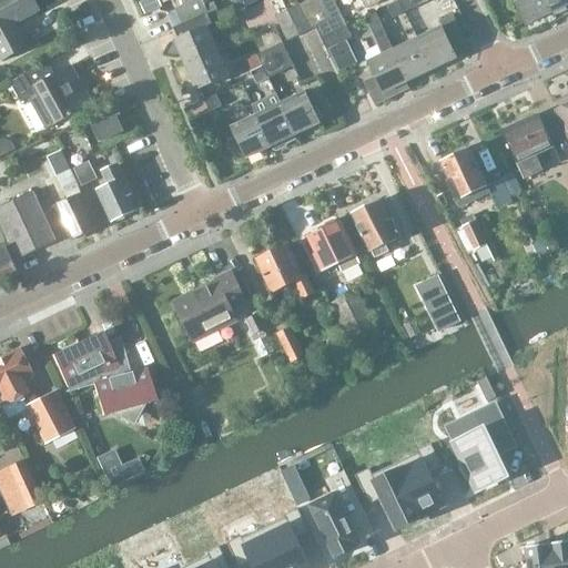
[(16,24),(41,11),(36,0),(0,0),(0,50),(4,60),(28,47),(16,24)]
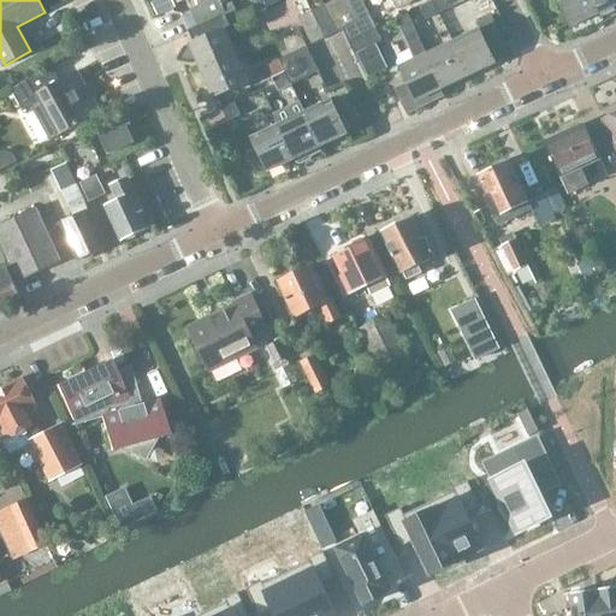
[(190,10),(197,27),(224,15),(218,1),(217,0),(185,0),(185,1),(187,0),(194,0),(197,6),(190,10)]
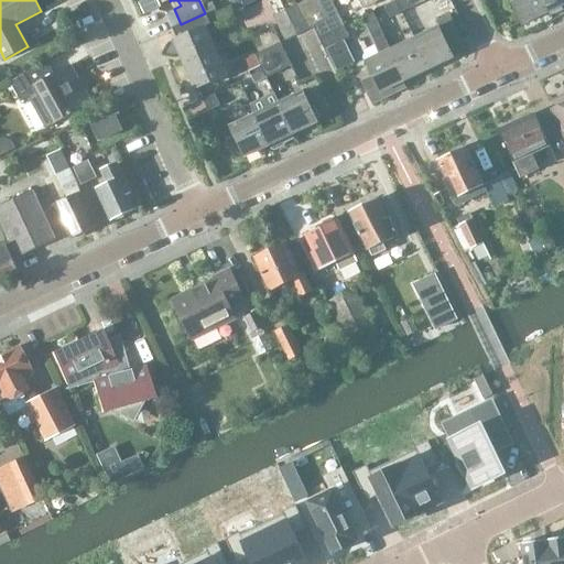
[(248,6),(245,0),(230,0),(236,11),(248,6)]
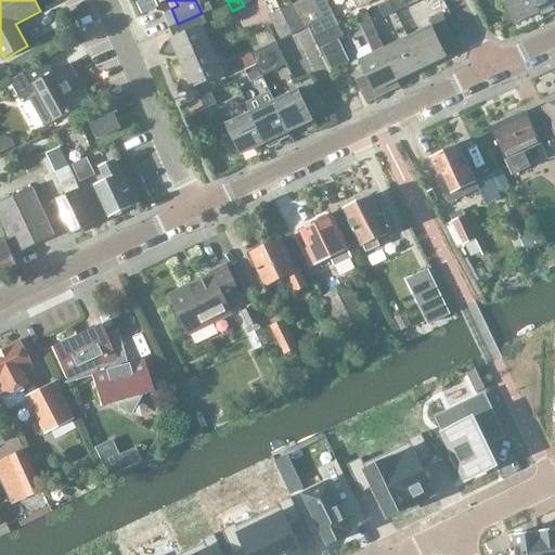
[(314,0),(301,0),(282,10),(294,35),(310,27),(324,20),(314,0)]
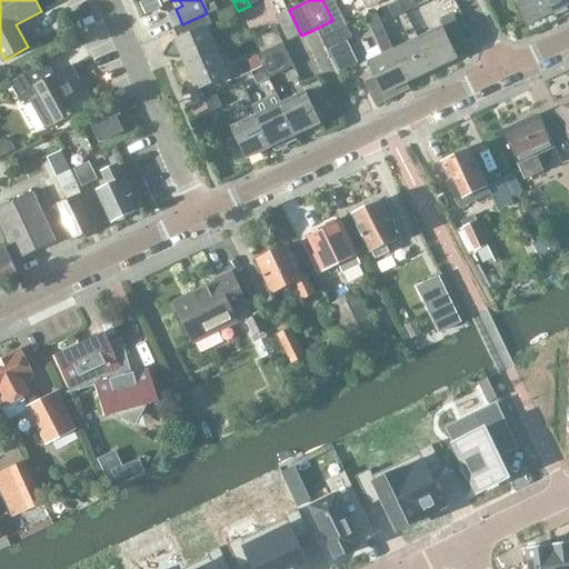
[(405,0),(402,1),(407,11),(430,0),(405,0)]
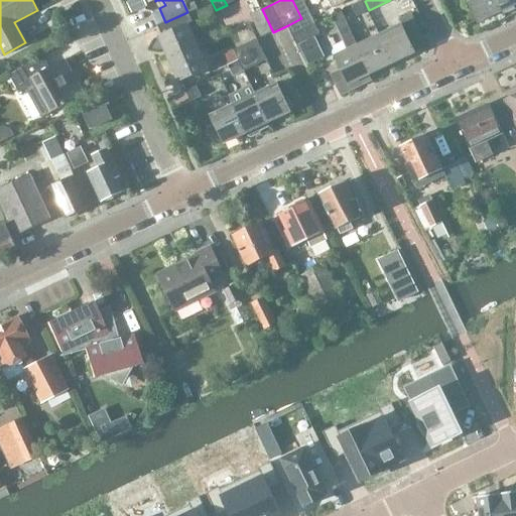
[(467,0),(479,23),(501,13),(494,0),(467,0)]
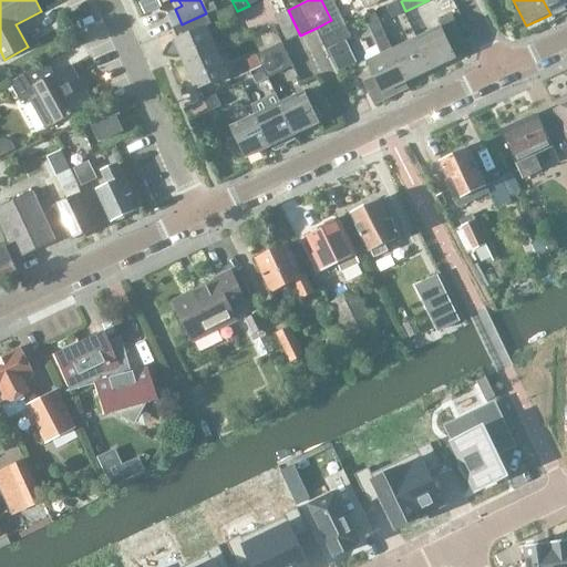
[(566,0),(543,0),(550,14),(566,6),(566,0)]
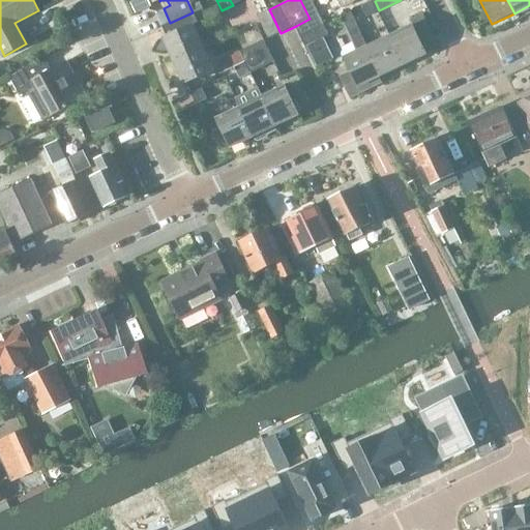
[(379,10),(375,1),(361,7),(366,17),(379,10)]
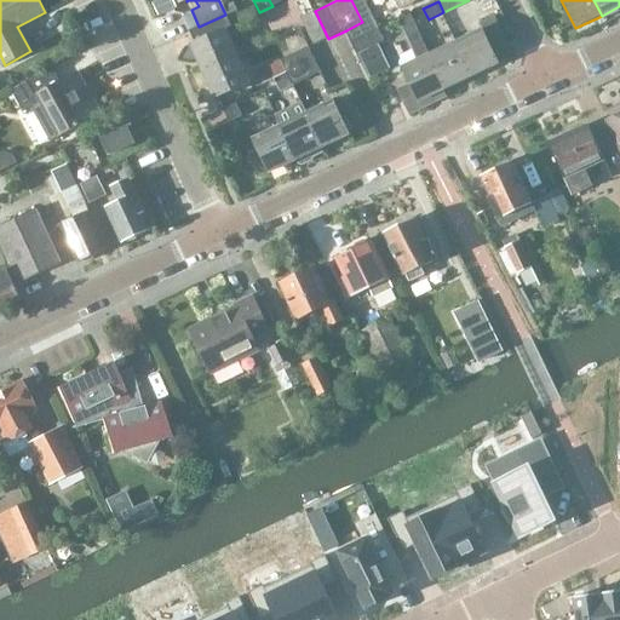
[(328,39),(315,11),(302,17),(315,45),(328,39)]
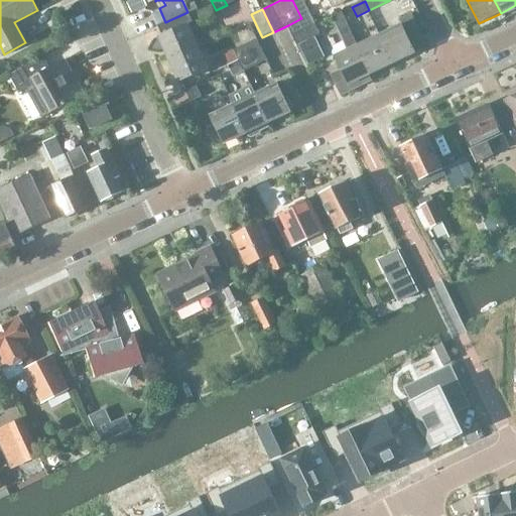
[(187,12),(157,26),(161,36),(159,37),(168,60),(211,42),(207,33),(194,38),(187,25),(192,22),(187,12)]
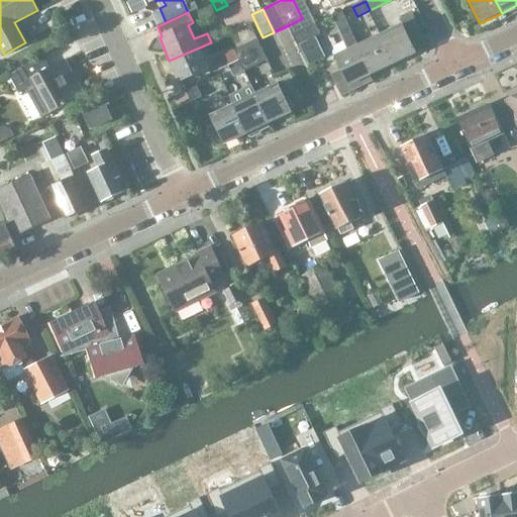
[(342,13),(332,17),(347,52),(336,57),(343,71),(333,75),(343,95),(367,83),(365,78),(373,74),(358,45),(357,46),(342,13)]
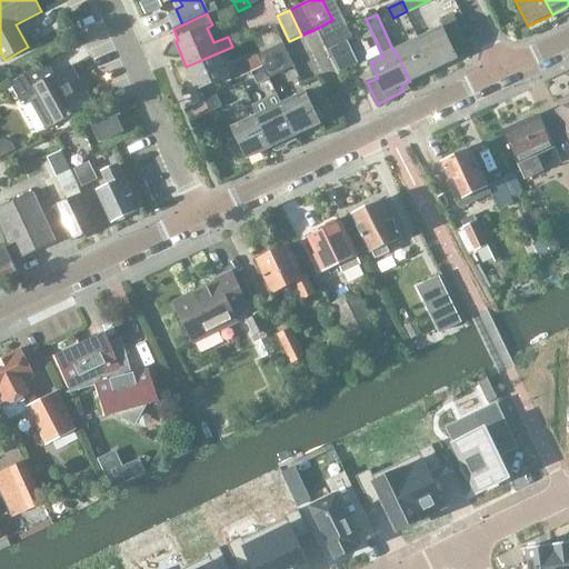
[(342,16),(332,20),(318,28),(323,39),(348,27),(342,16)]
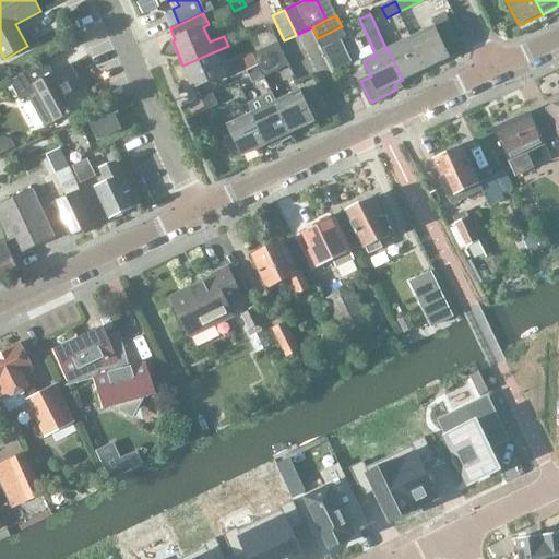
[(436,27),(413,38),(427,68),(451,57),(443,40),(455,35),(447,16),(433,23),(436,27)]
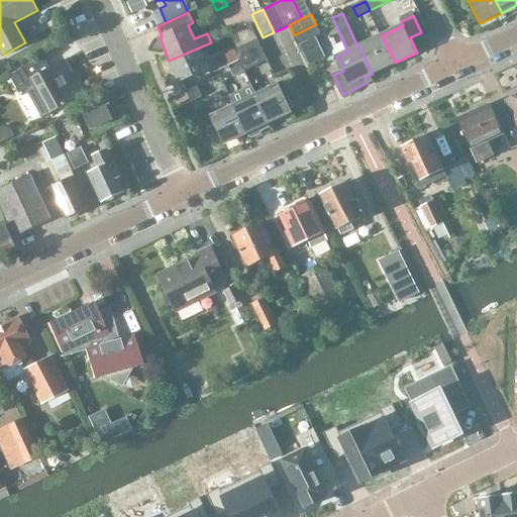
[(316,24),(294,35),(299,45),(321,34),(316,24)]
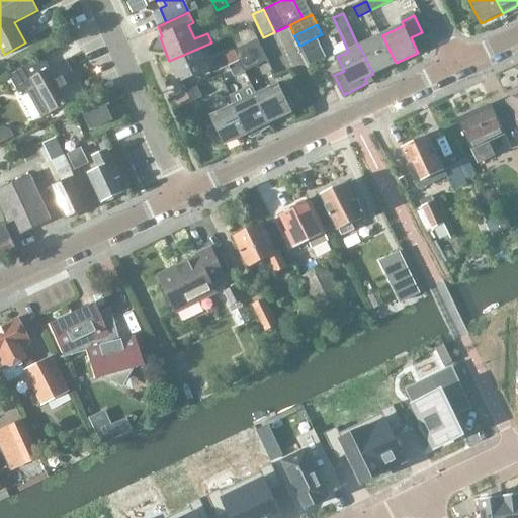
[(396,63),(382,35),(359,46),(373,74),(396,63)]
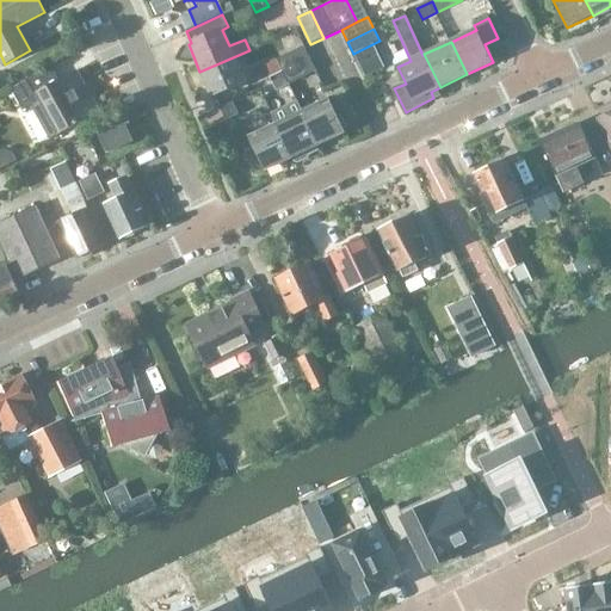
[(269,79),(271,78),(284,72),(312,60),(306,47),(277,61),(276,60),(263,66),(269,79)]
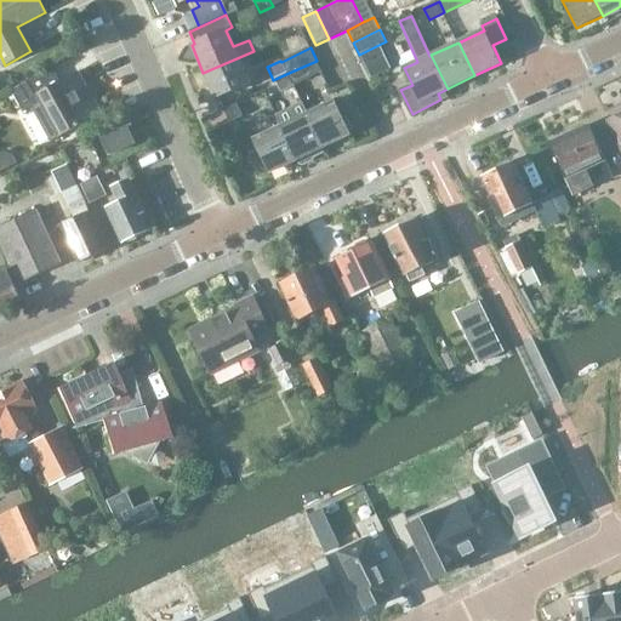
[(376,47),(362,55),(371,77),(387,69),(376,47)]
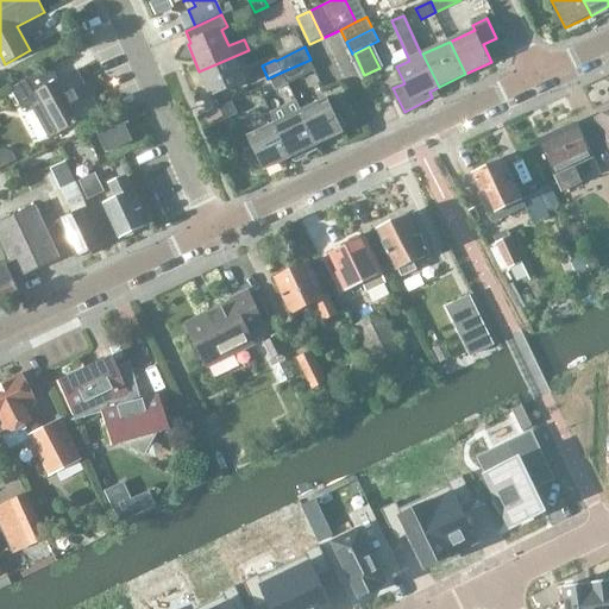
[(233,57),(199,71),(211,98),(244,83),(233,57)]
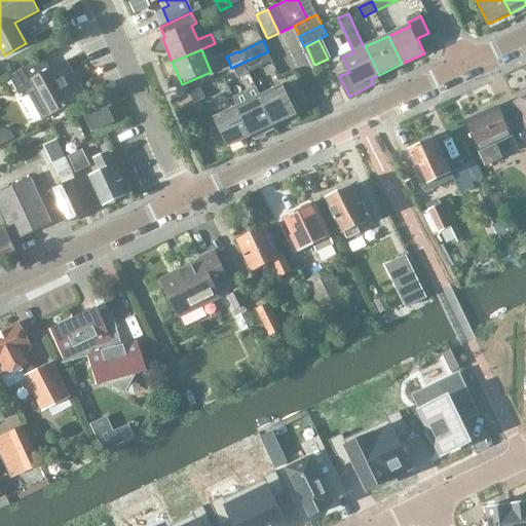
[(273,62),(268,51),(245,62),(250,73),(273,62)]
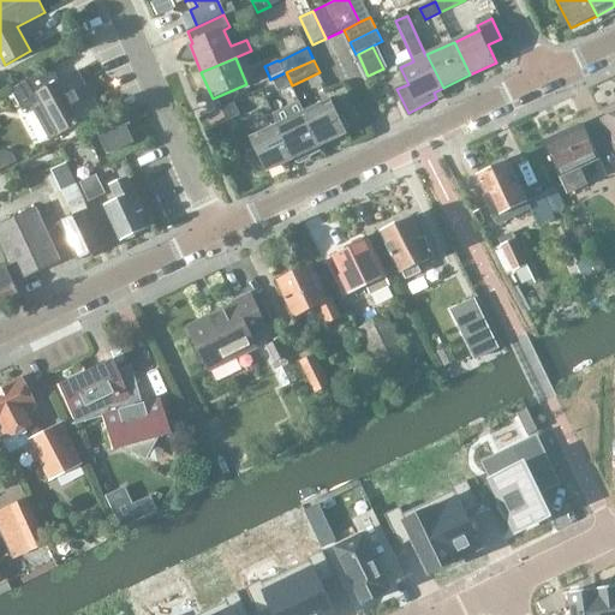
[(59,83),(51,69),(10,90),(24,115),(33,111),(49,142),(100,114),(77,73),(59,83)]
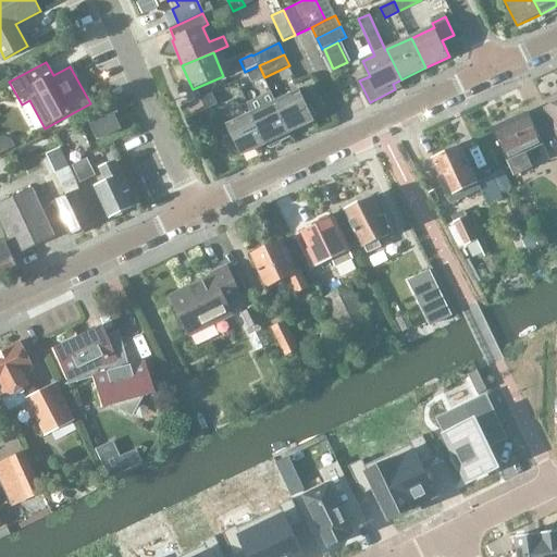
[(264,77),(259,65),(247,71),(252,83),(264,77)]
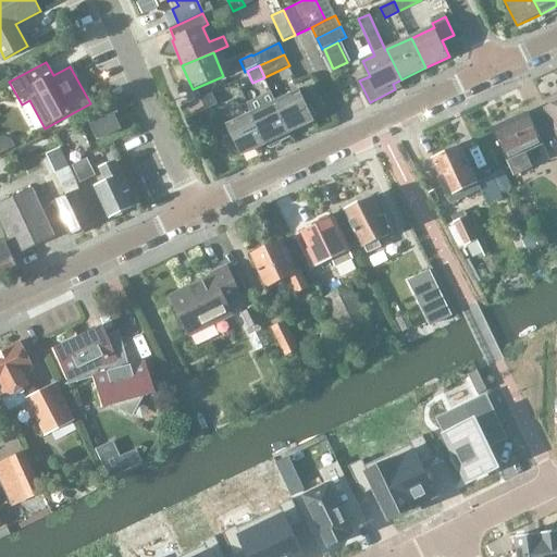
[(276,102),(292,133),(316,122),(300,91),(276,102)]
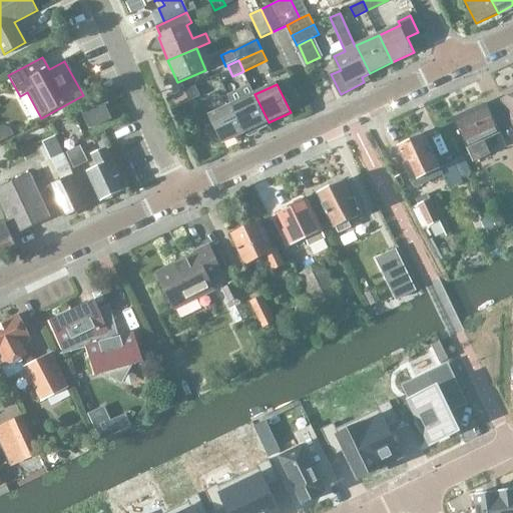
[(189,101),(199,96),(194,86),(184,91),(189,101)]
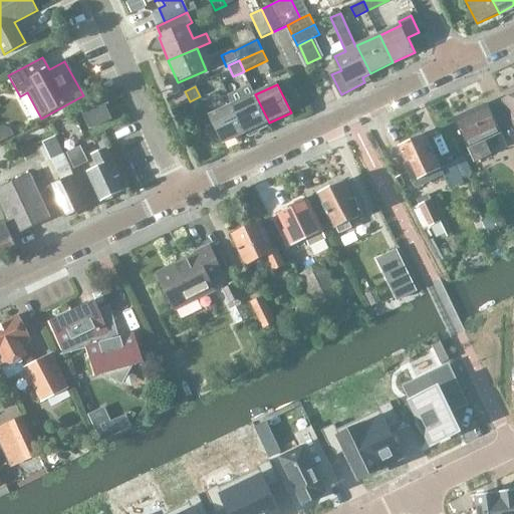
[(255,94),(233,105),(247,134),(248,133),(249,136),(252,137),(260,133),(261,131),(259,127),(269,122),(255,94)]
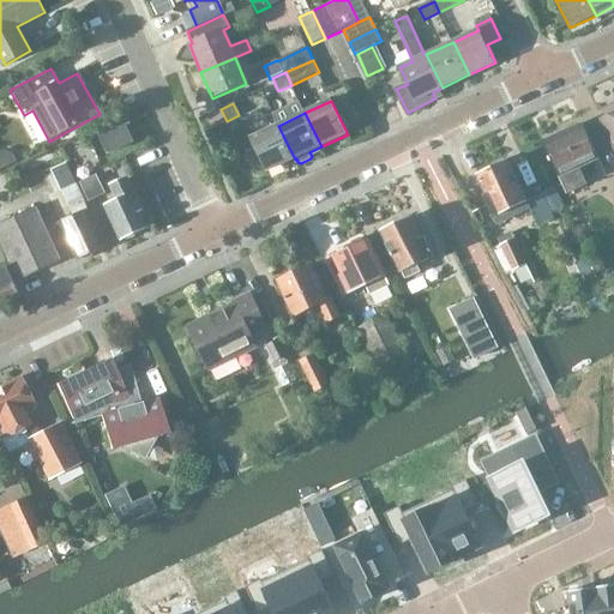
[(613,113),(602,120),(613,144),(613,113)]
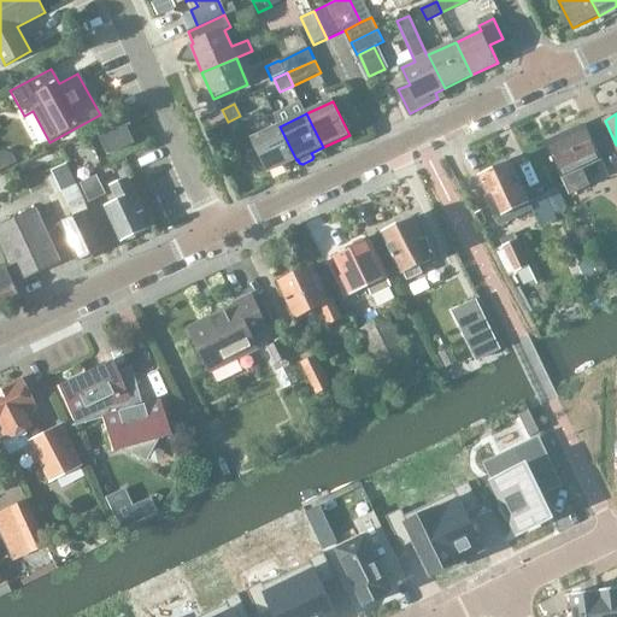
[(569,195),(589,186),(581,170),(600,160),(585,125),(546,144),(569,195)]
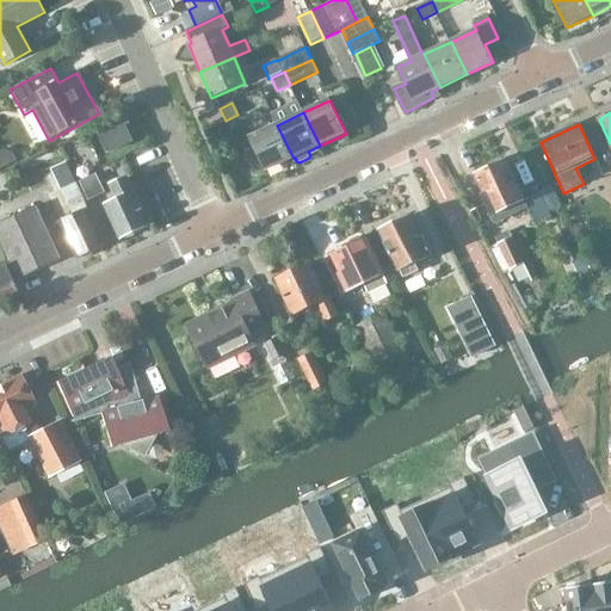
[(107,153),(133,142),(125,125),(100,137),(107,153)]
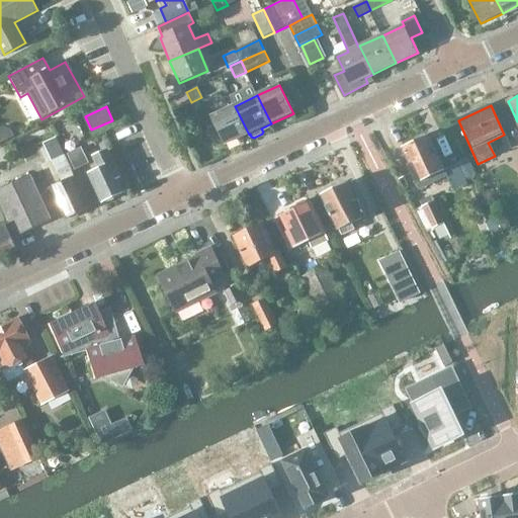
[(227,145),(249,135),(235,106),(212,117),(227,145)]
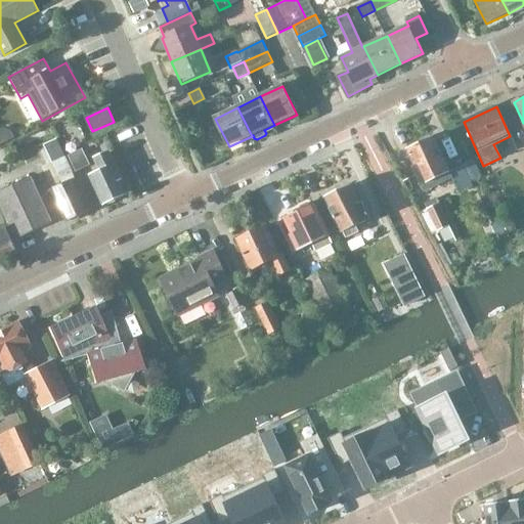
[(440,184),(452,179),(449,173),(452,172),(435,136),(407,150),(416,167),(413,168),(423,185),(437,178),(440,184)]
